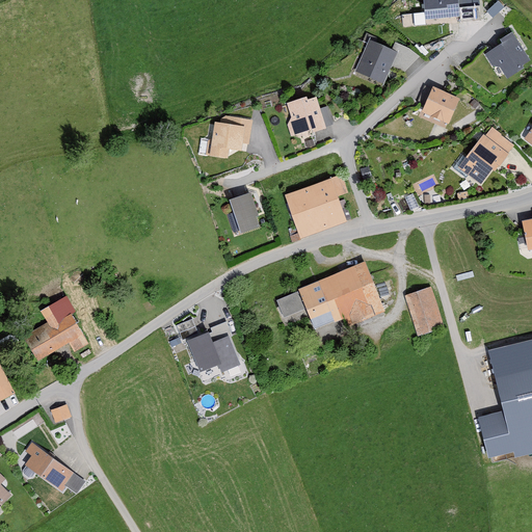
[(457,8),(456,0),(421,0),(423,19),(457,17),(457,8)]
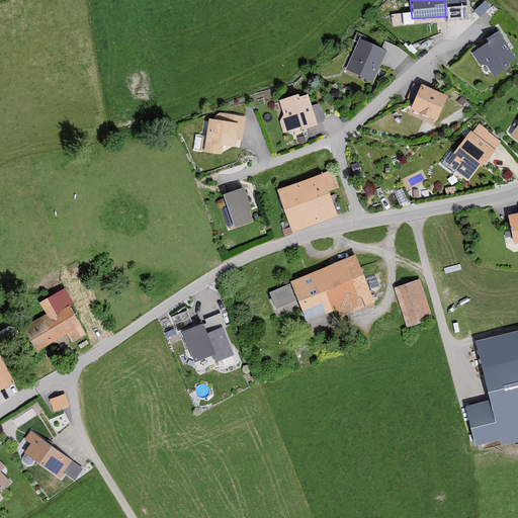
[(463,7),(445,8),(445,16),(446,22),(464,21),(463,7)]
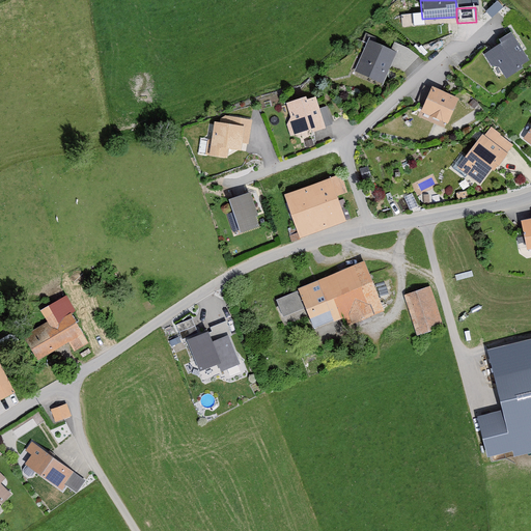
[(529,62),(509,33),(498,40),(500,44),(482,56),(490,67),(497,68),(503,79),(529,62)]
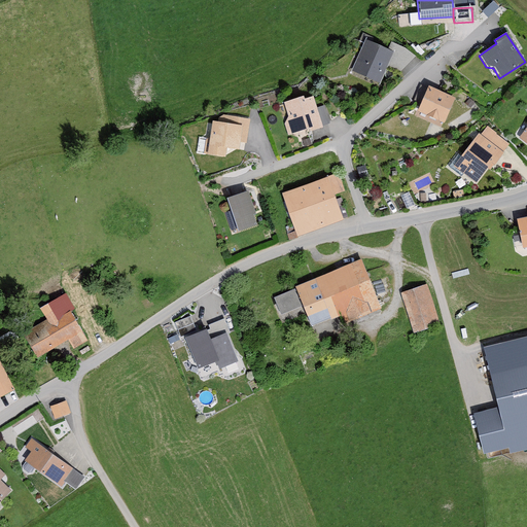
[(378,83),(392,53),(363,39),(349,70),(378,83)]
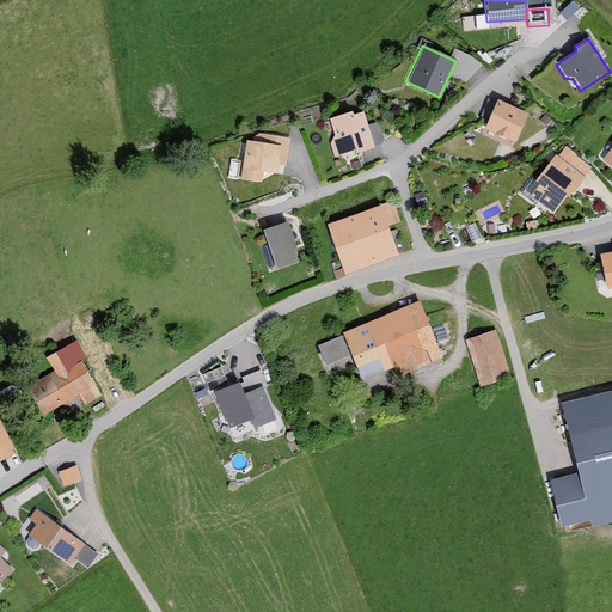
[(514,144),(527,114),(497,102),(484,132),(514,144)]
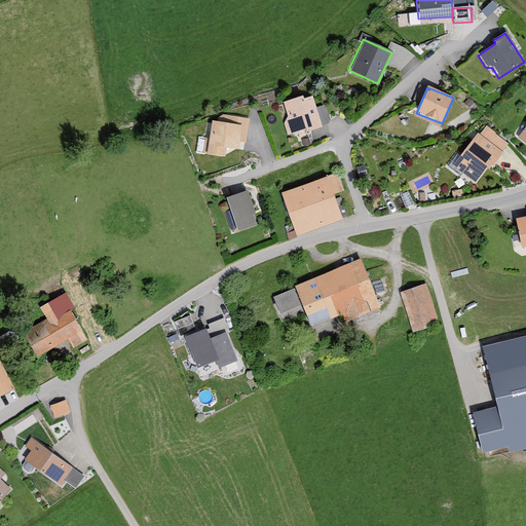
[(303,100),(302,97),(282,102),(287,118),(283,124),(286,136),(307,129),(308,133),(322,128),(312,97),(303,100)]
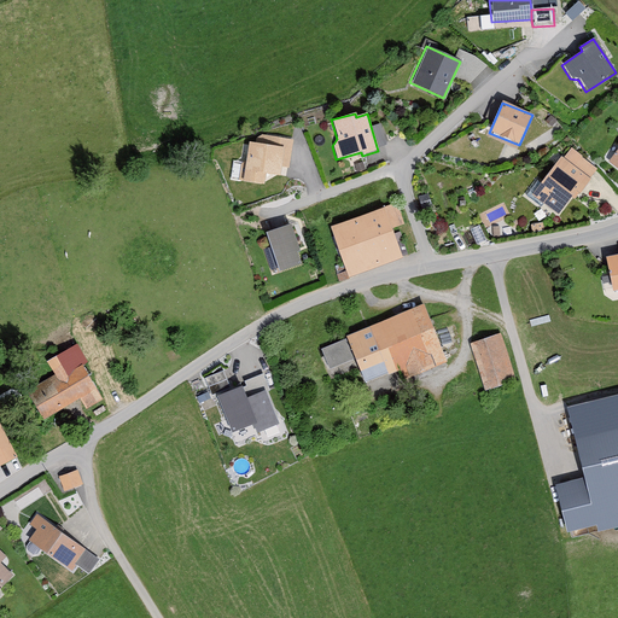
[(554,122),(548,117),(544,122),(551,127),(554,122)]
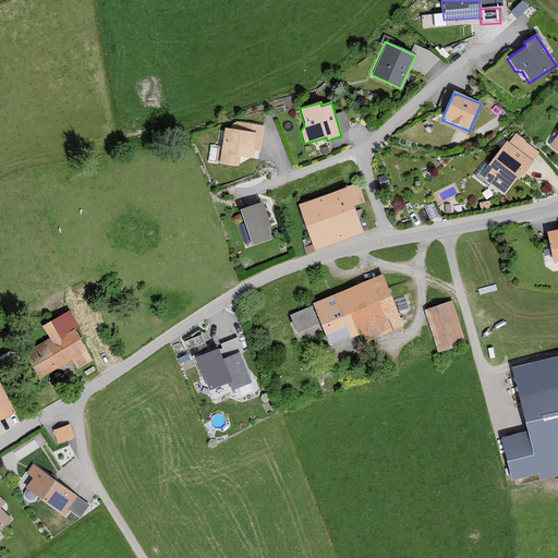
[(259,153),(264,126),(235,122),(231,124),(230,130),(223,129),(221,147),(209,145),(207,162),(237,167),(238,157),(252,159),(253,152),(259,153)]
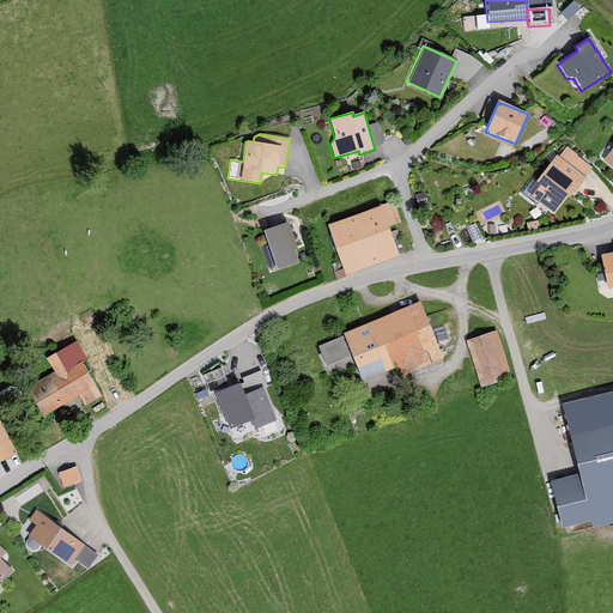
[(592,170),(565,149),(558,158),(556,157),(526,195),(552,214),(566,198),(569,200),(592,170)]
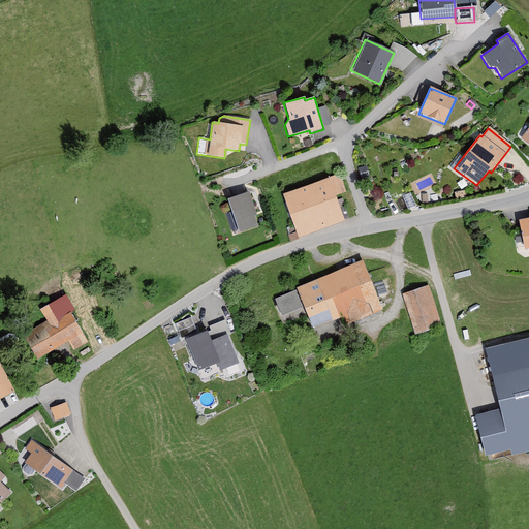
[(528,128),(520,141),(528,148),(528,128)]
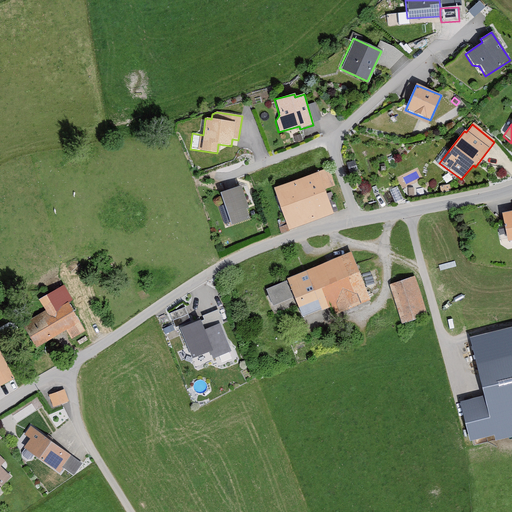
[(333,187),(327,170),(272,189),(287,231),(332,215),(324,190),(333,187)]
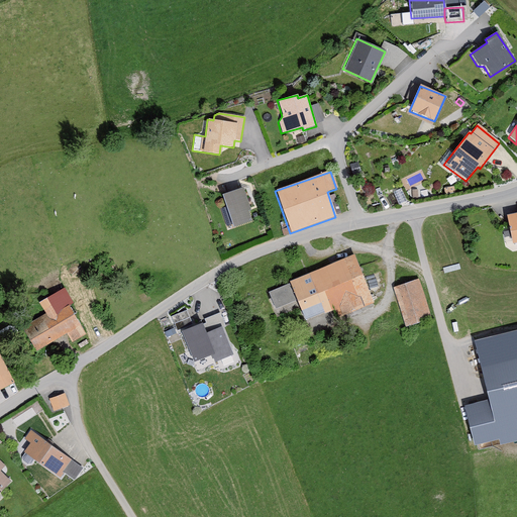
[(249,211),(241,188),(221,196),(225,208),(219,210),(223,222),(230,220),(232,227),(250,221),(247,212),(249,211)]
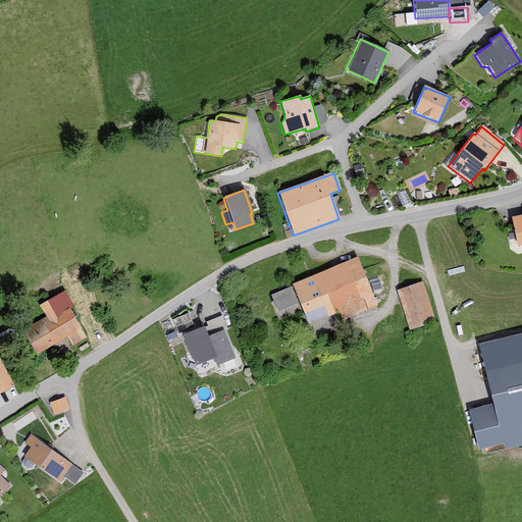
[(521,247),(521,216),(512,219),(518,248),(521,247)]
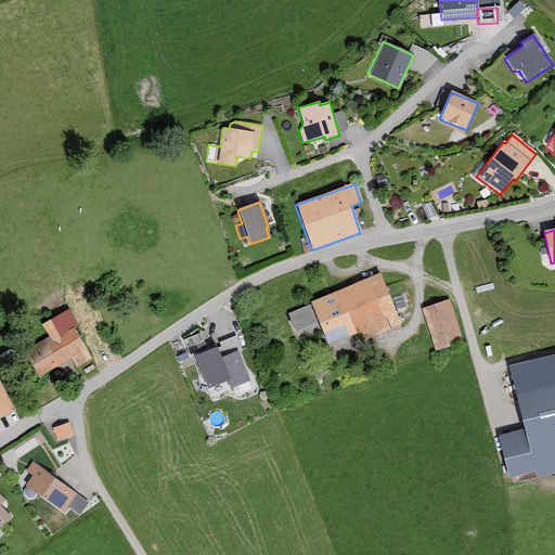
[(400,325),(379,275),(310,304),(311,305),(287,314),(296,334),(319,324),(326,344),(347,335),(348,337),(358,334),(360,341),(400,325)]
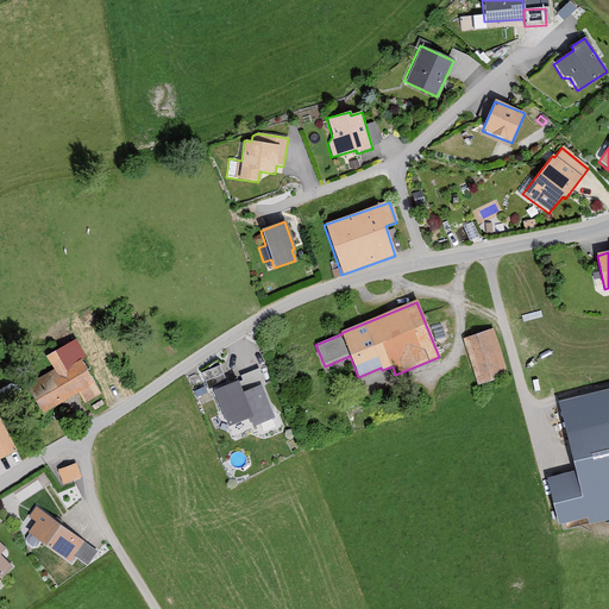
[(507,374),(493,330),(464,339),(477,383),(507,374)]
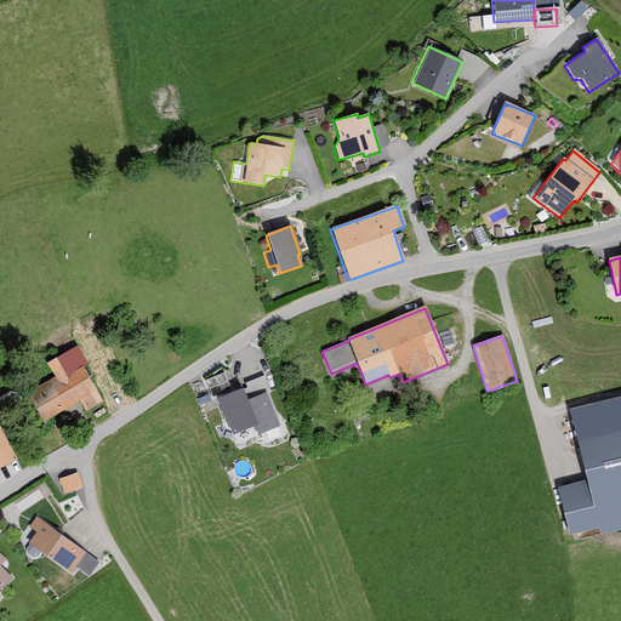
[(85,365),(74,347),(45,364),(53,377),(24,394),(41,423),(79,402),(85,412),(101,403),(81,368),(85,365)]
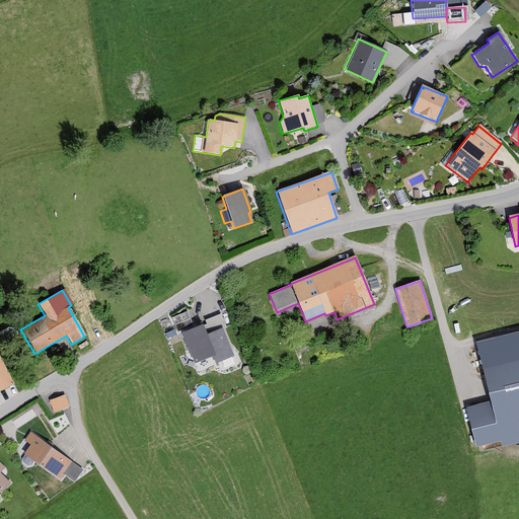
[(170,319),(176,332),(190,327),(184,314),(170,319)]
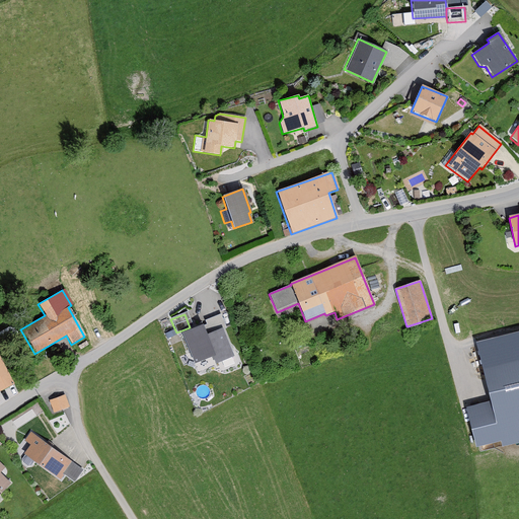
[(234,356),(223,329),(209,335),(205,325),(182,335),(195,363),(212,357),(215,364),(234,356)]
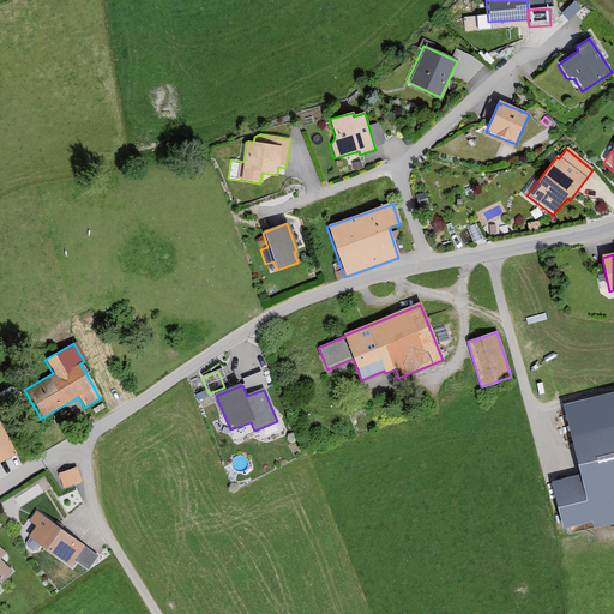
[(613,393),(565,405),(583,476),(552,485),(564,530),(593,523),(595,529),(613,524),(613,393)]
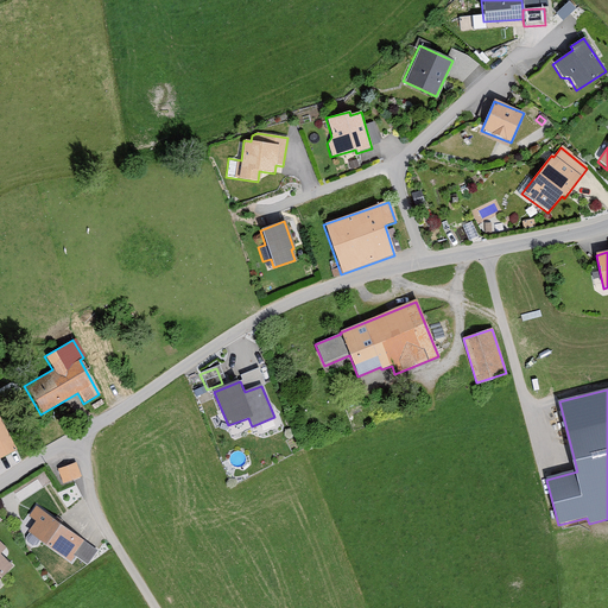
[(0,456),(14,450),(0,423),(0,456)]
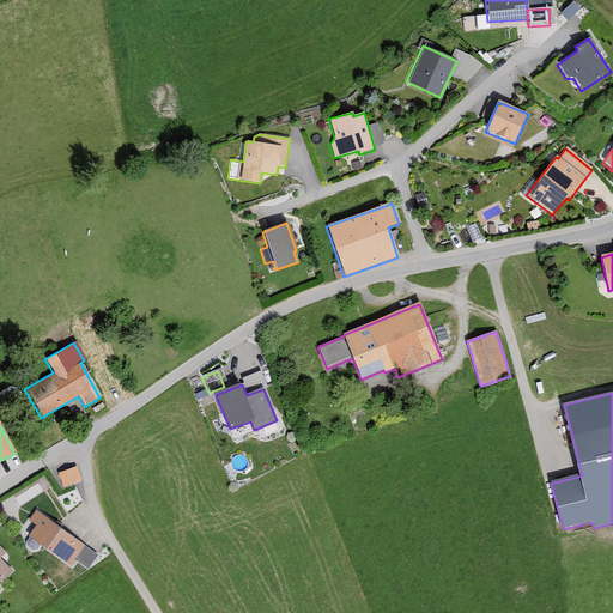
[(79,481),(74,467),(56,473),(62,487),(79,481)]
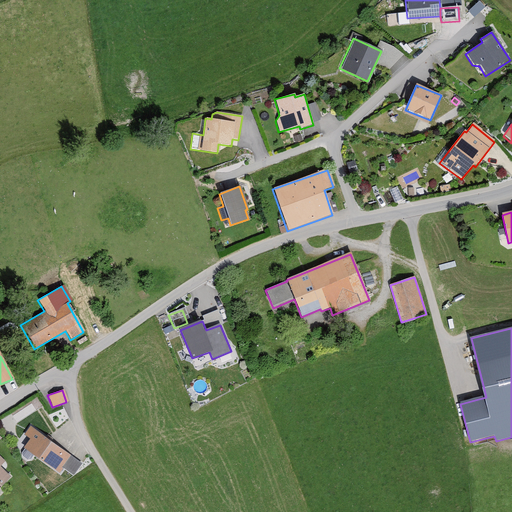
[(70,455),(28,425),(22,434),(29,439),(23,447),(57,473),(70,455)]
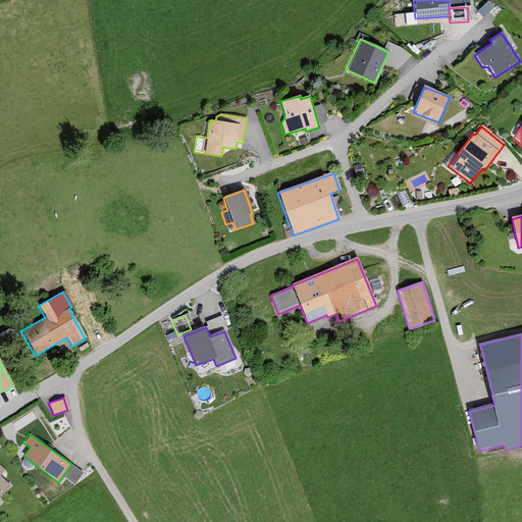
[(0,472),(3,470),(0,467),(0,496),(9,486),(0,477),(0,472)]
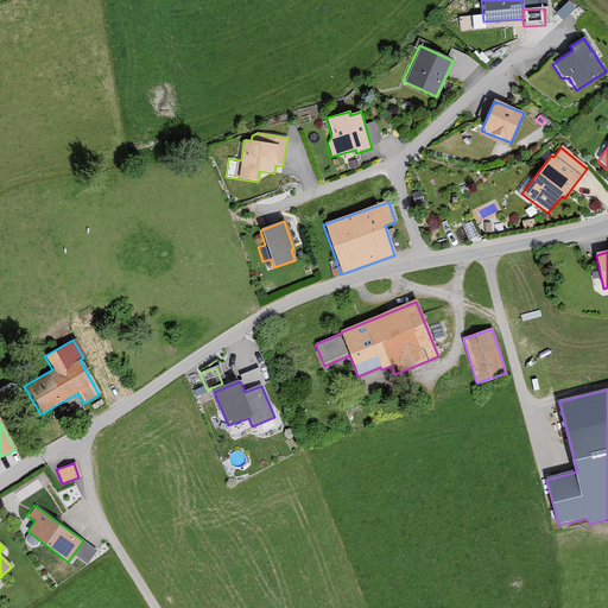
All buildings are outlined.
